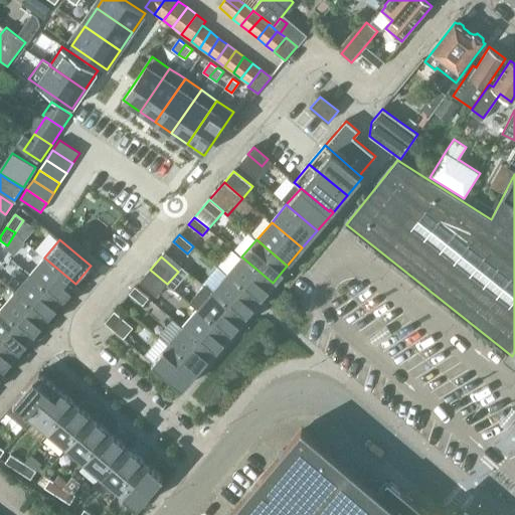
[(273,283),(241,256),(226,275),(258,301),(273,283)]
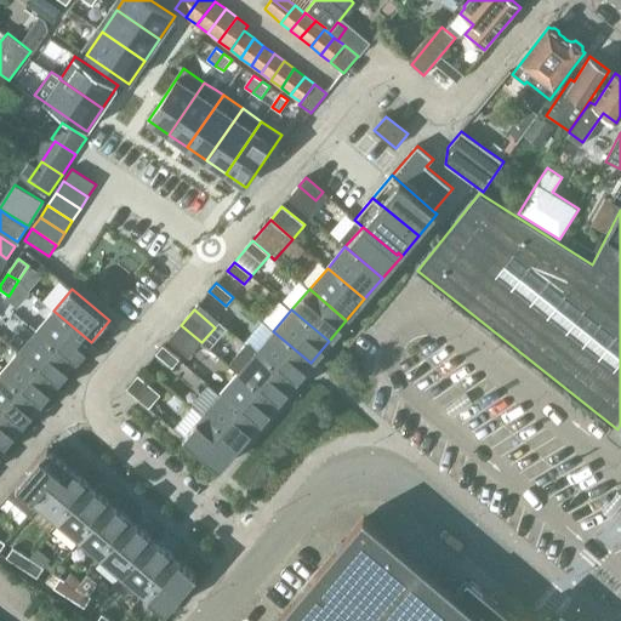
[(91,342),(53,311),(35,332),(73,363),(91,342)]
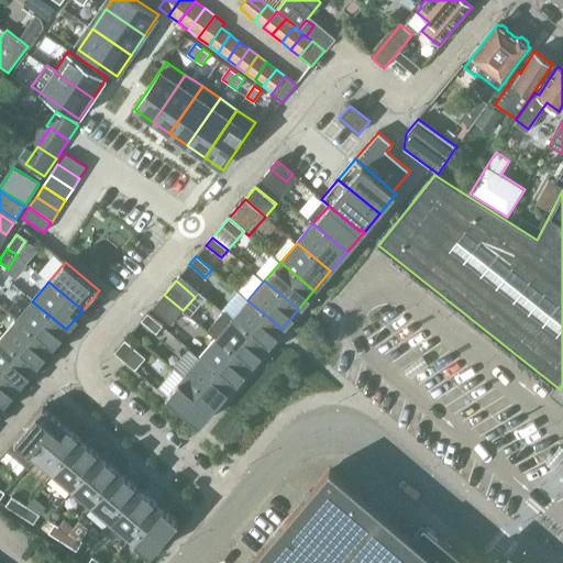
[(164,295),(152,309),(170,324),(183,310),(164,295)]
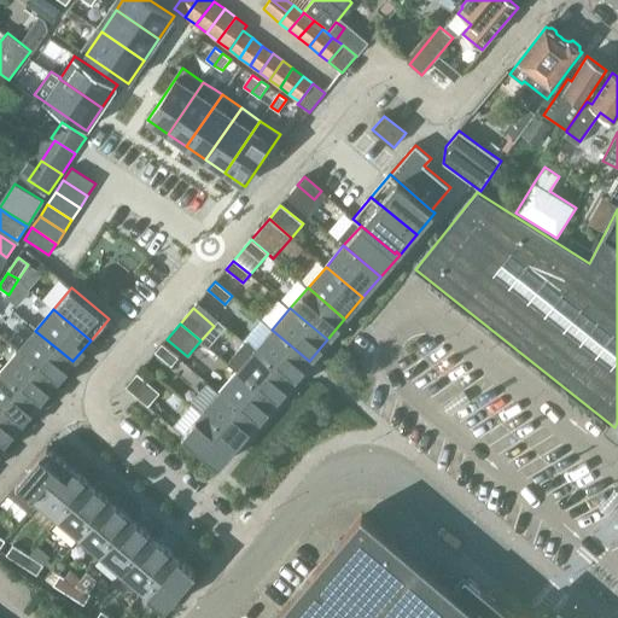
[(309,361),(272,330),(255,350),(291,382),(309,361)]
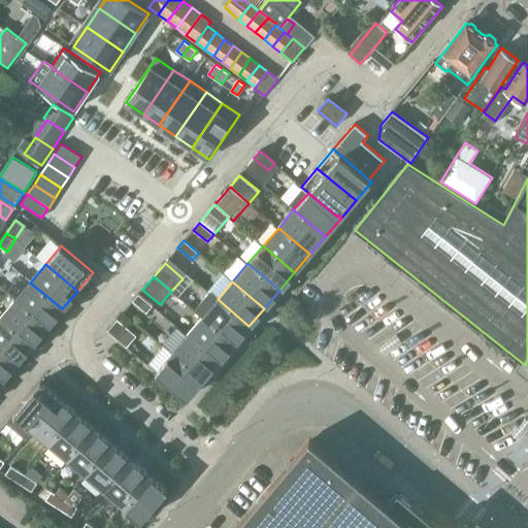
[(62,308),(30,283),(14,300),(46,327),(62,308)]
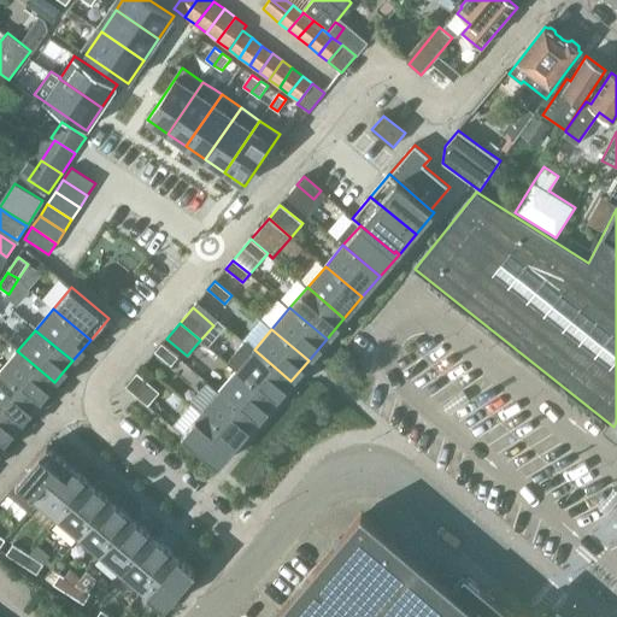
[(162,344),(154,352),(171,366),(178,358),(162,344)]
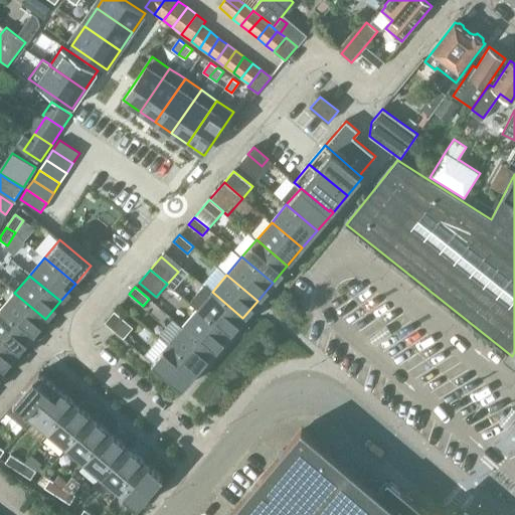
[(242,318),(212,292),(197,309),(227,335),(242,318)]
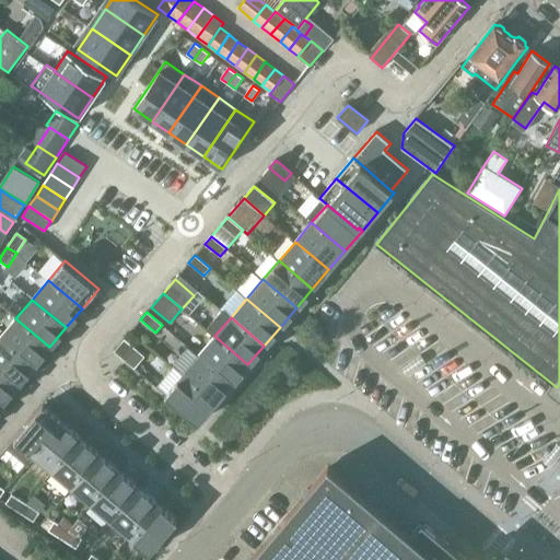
[(49,347),(15,318),(0,337),(0,338),(33,366),(49,347)]
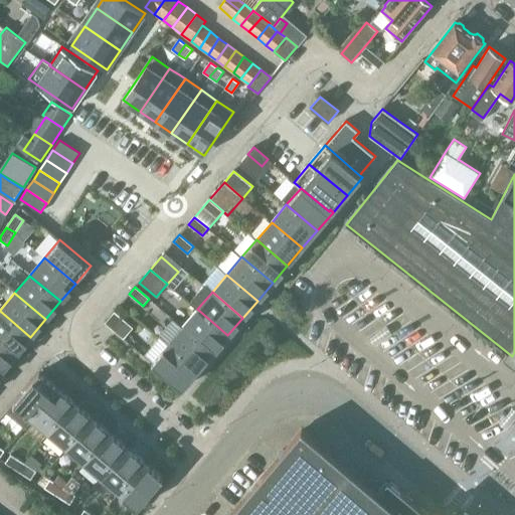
[(227,335),(197,309),(182,327),(213,353),(227,335)]
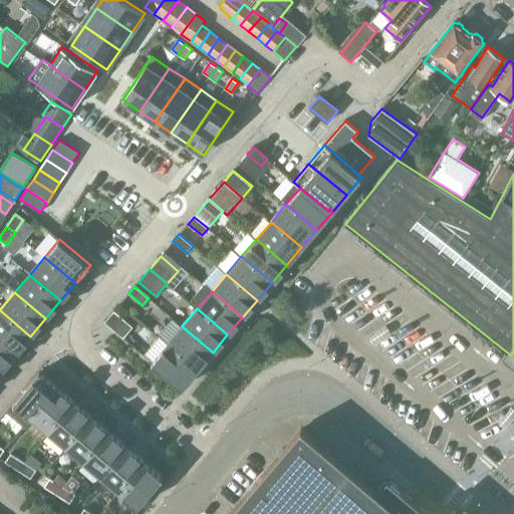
[(30,336),(0,310),(0,340),(15,353),(30,336)]
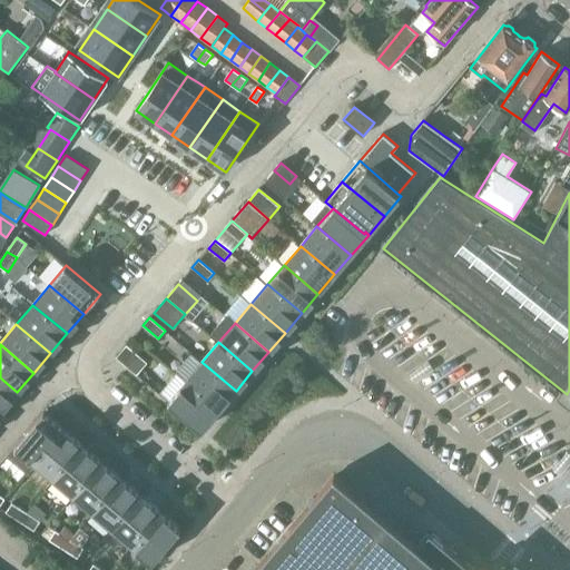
[(116,357),(137,375),(147,362),(127,344),(116,357)]
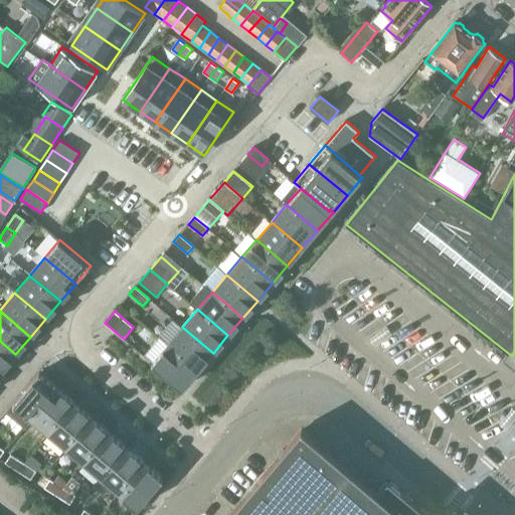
[(213,353),(182,327),(167,344),(198,370),(213,353)]
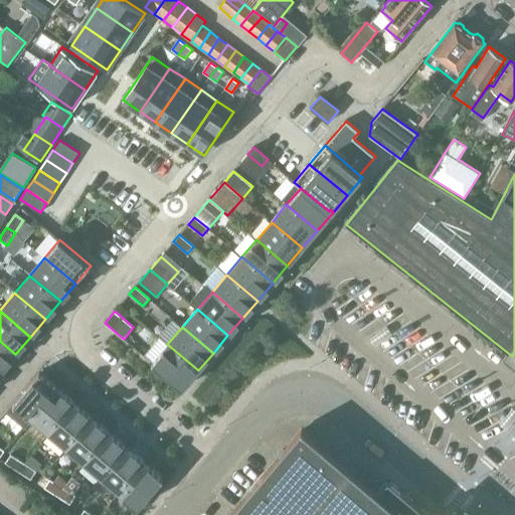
[(15,354),(0,341),(0,371),(0,372),(15,354)]
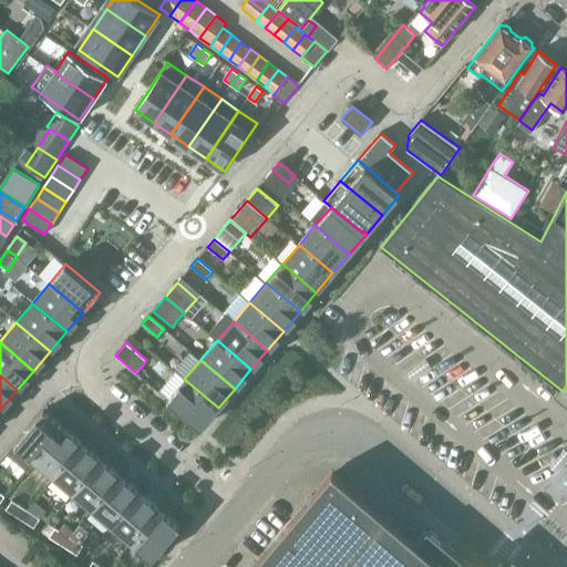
[(218,408),(184,379),(167,400),(200,428),(218,408)]
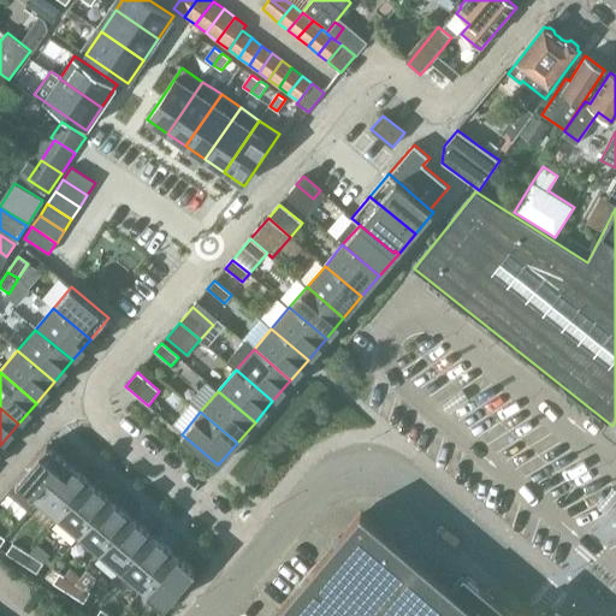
[(69,465),(47,445),(9,491),(30,510),(39,502),(37,501),(69,465)]
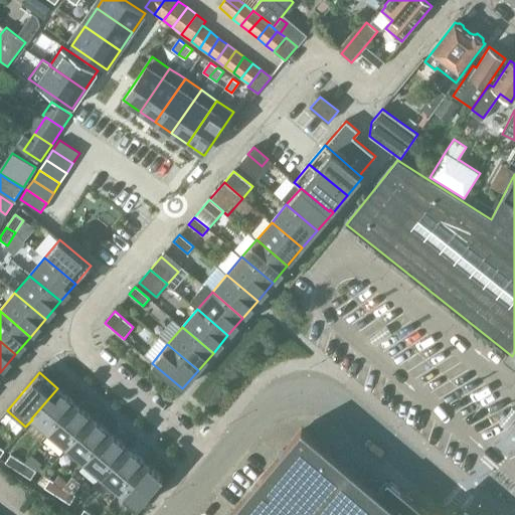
[(74,402),(57,388),(31,418),(32,419),(48,434),(74,402)]
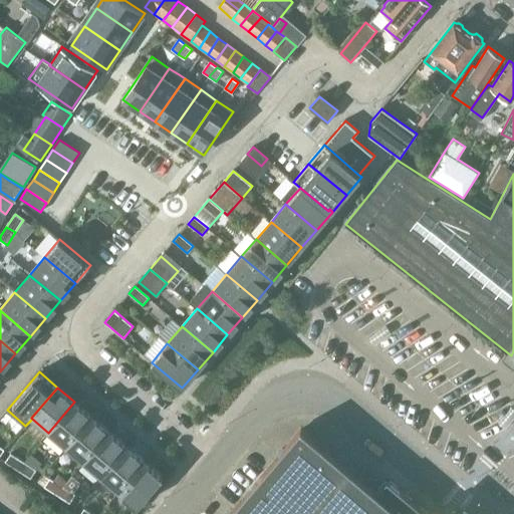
[(92,417),(74,402),(48,433),(66,448),(92,417)]
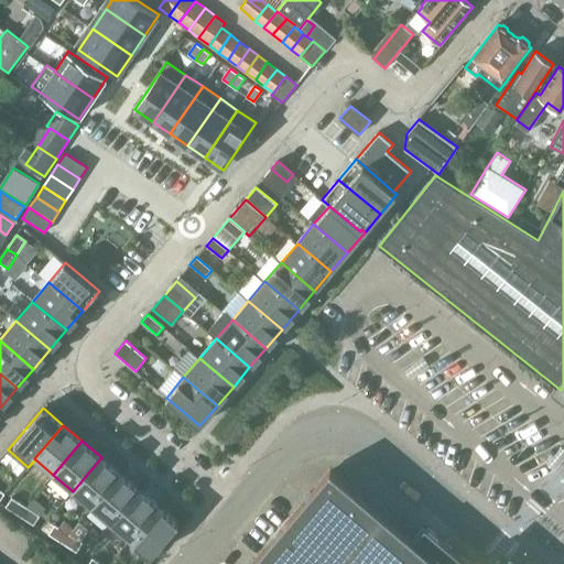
[(120,474),(101,457),(73,491),(93,508),(120,474)]
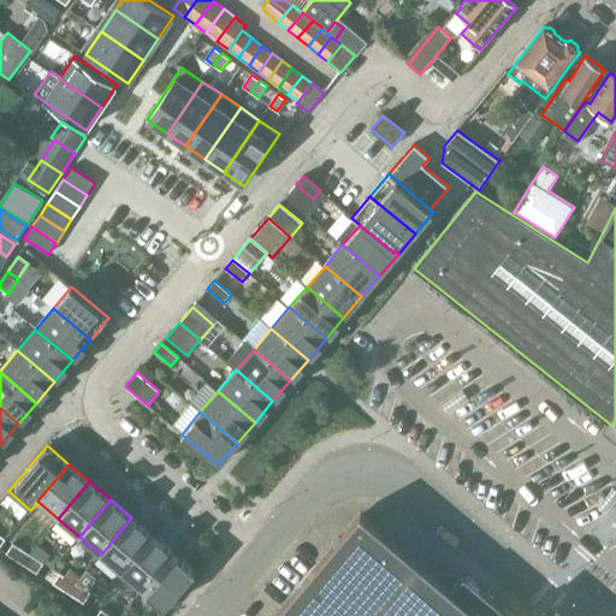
[(513,615),(463,574),(450,591),(440,582),(394,543),(395,542),(386,534),(385,535),(363,516),(361,515),(341,539),(339,538),(332,546),(333,548),(274,615),(513,615)]
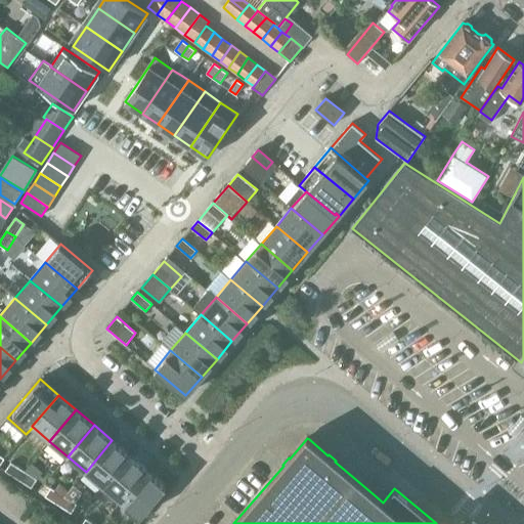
[(130,455),(112,440),(86,472),(103,487),(130,455)]
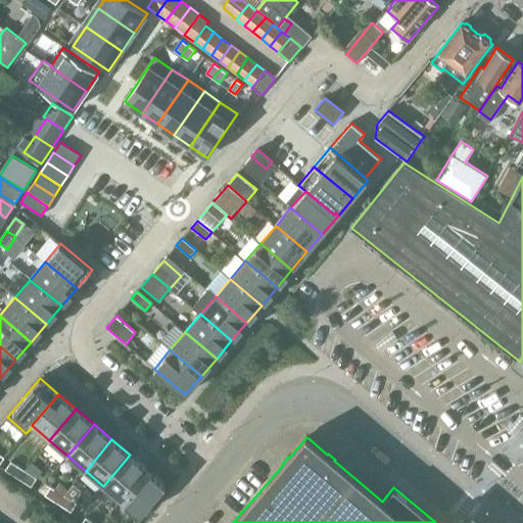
[(147,470),(130,455),(103,486),(122,501),(147,470)]
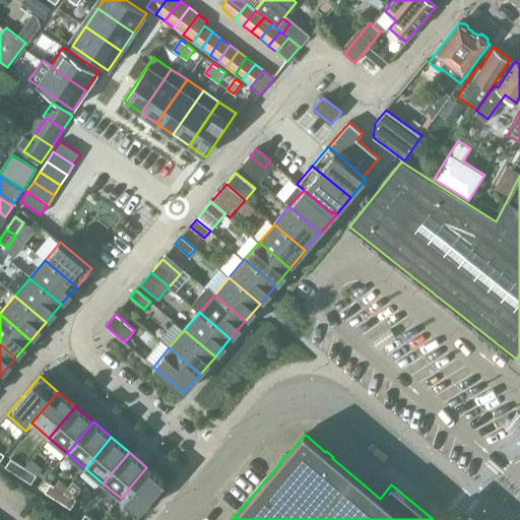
[(5,468),(18,476),(23,467),(11,459),(5,468)]
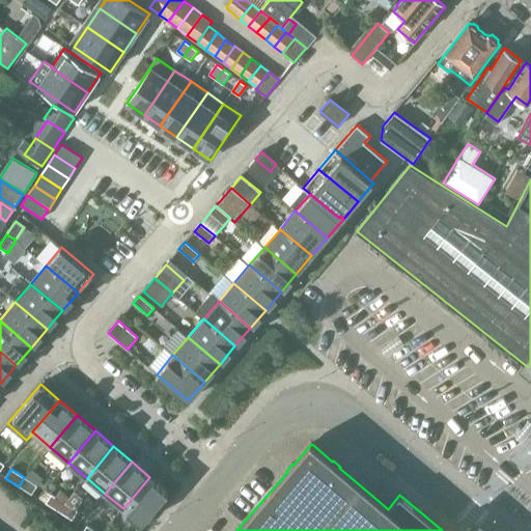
[(19,486),(32,495),(37,485),(24,477),(19,486)]
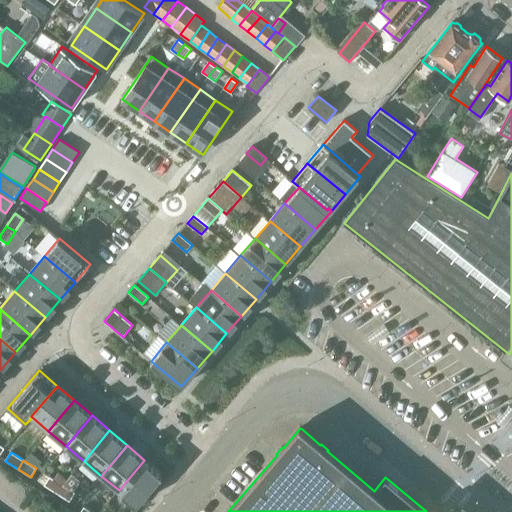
[(162,475),(144,460),(119,490),(136,506),(162,475)]
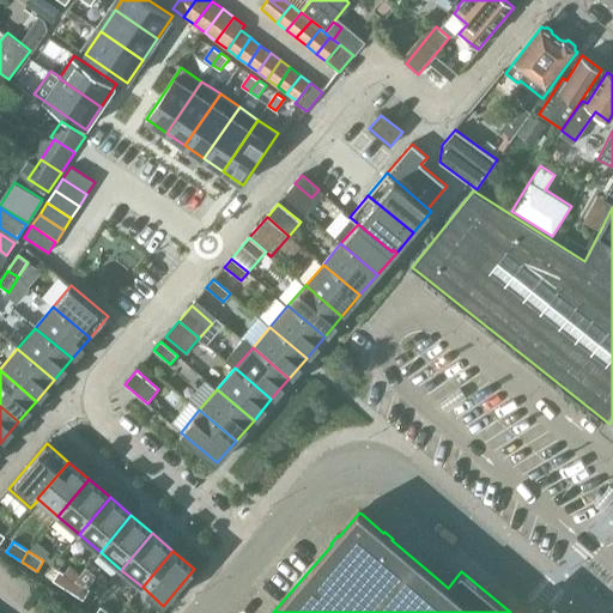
[(53,581),(68,590),(74,581),(60,571),(53,581)]
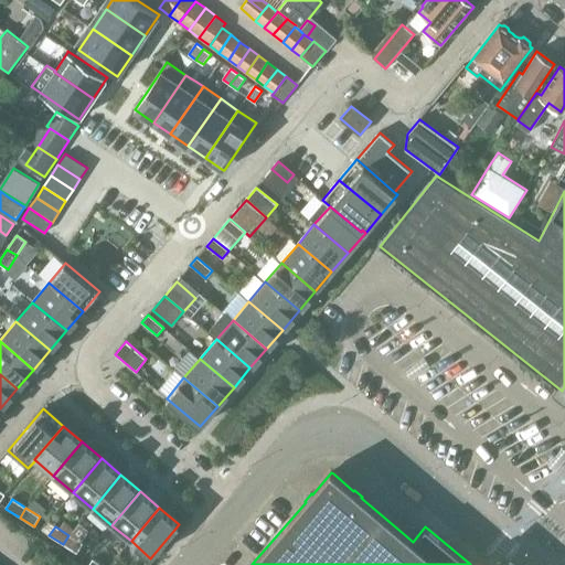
[(63,544),(77,553),(83,544),(68,535),(63,544)]
